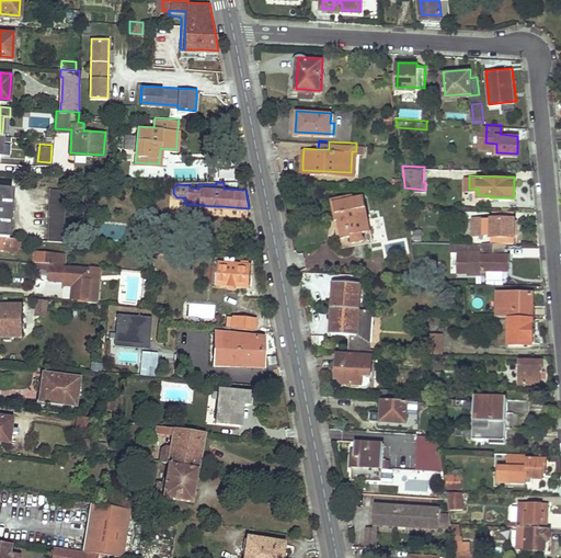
[(0,235),(8,236),(10,215),(13,215),(13,209),(10,209),(12,189),(0,188),(0,235)]
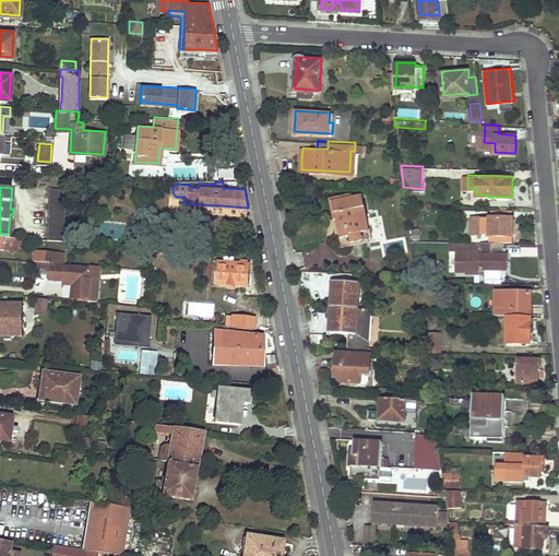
[(49,187),(48,238),(63,239),(66,187),(49,187)]
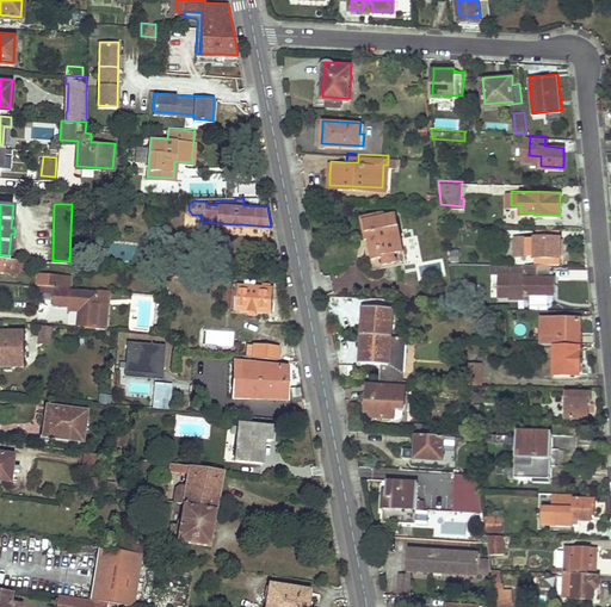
[(384,209),(360,214),(365,237),(369,236),(372,256),(382,254),(384,261),(406,256),(396,211),(386,214),(384,209)]
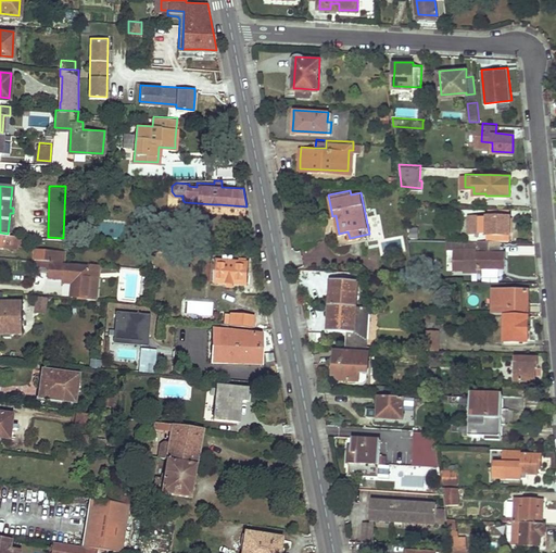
[(441,217),(456,217),(456,206),(441,205),(441,217)]
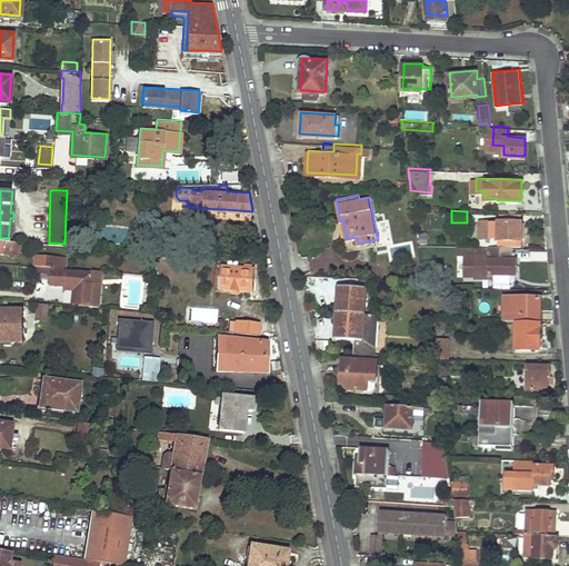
[(480,219),(479,237),(521,238),(521,220),(480,219)]
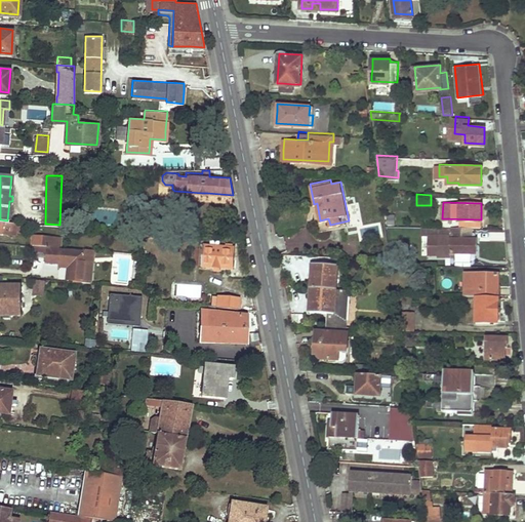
[(0,219),(0,230),(14,232),(14,229),(23,230),(24,226),(24,222),(7,221),(0,219)]
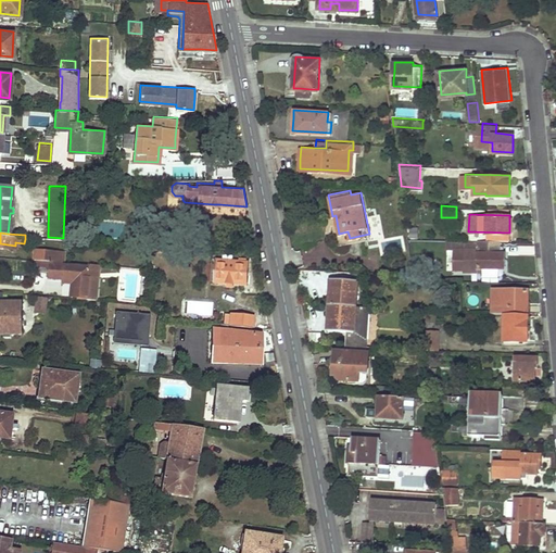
[(134,236),(134,244),(148,246),(148,237),(144,235),(137,234),(134,236)]
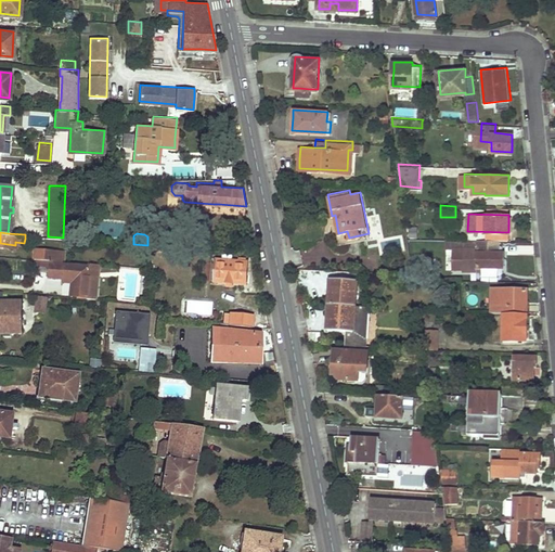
[(504,252),(500,252),(500,241),(447,240),(447,247),(454,247),(453,269),(480,269),(481,266),(504,266),(504,252)]
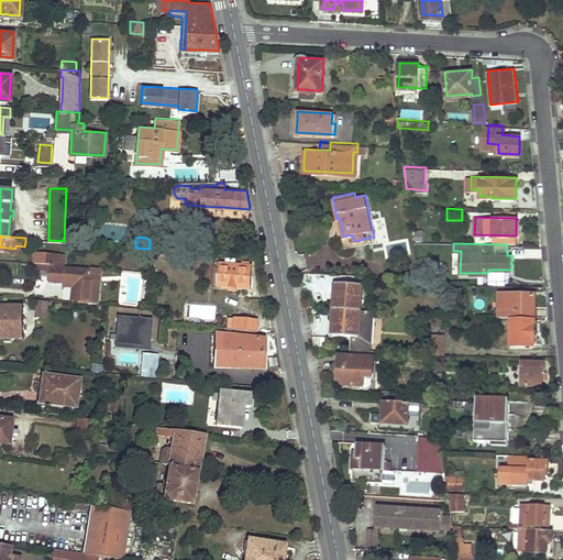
[(65,266),(66,252),(35,250),(34,261),(36,261),(36,266),(51,267),(50,277),(77,280),(76,297),(98,299),(99,278),(90,277),(90,268),(65,266)]
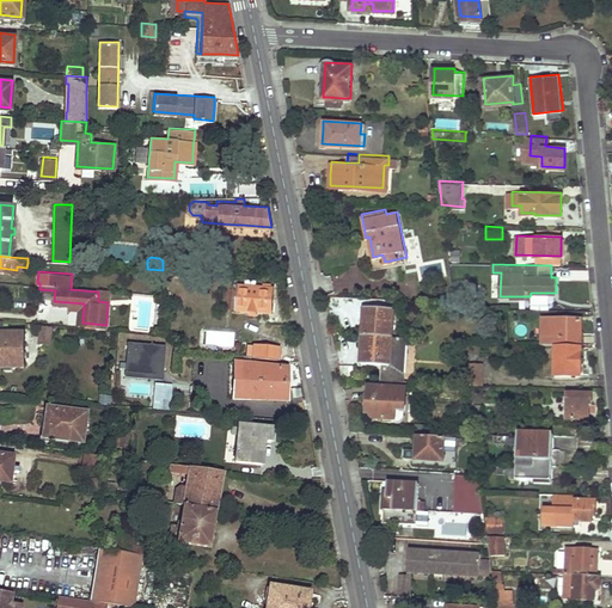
[(256,308),(270,309),(271,294),(273,286),(270,286),(263,284),(255,284),(255,278),(246,278),(246,284),(237,283),(236,307),(250,308),(256,308)]
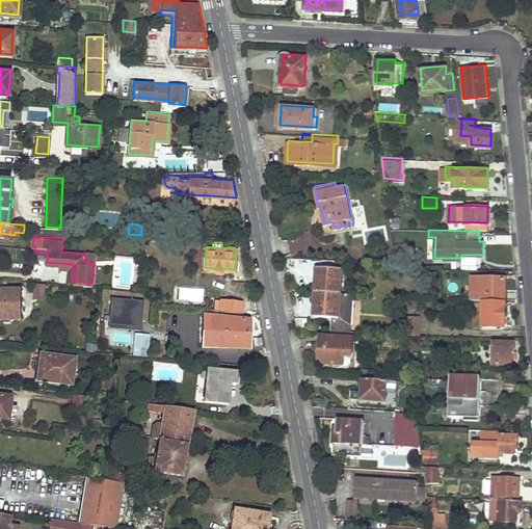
[(95,252),(86,250),(85,254),(85,262),(94,263),(95,252)]
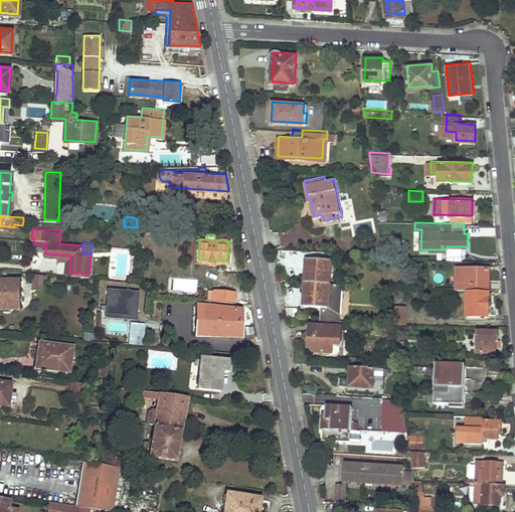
[(331,258),(306,257),(305,268),(305,280),(329,282),(331,258)]
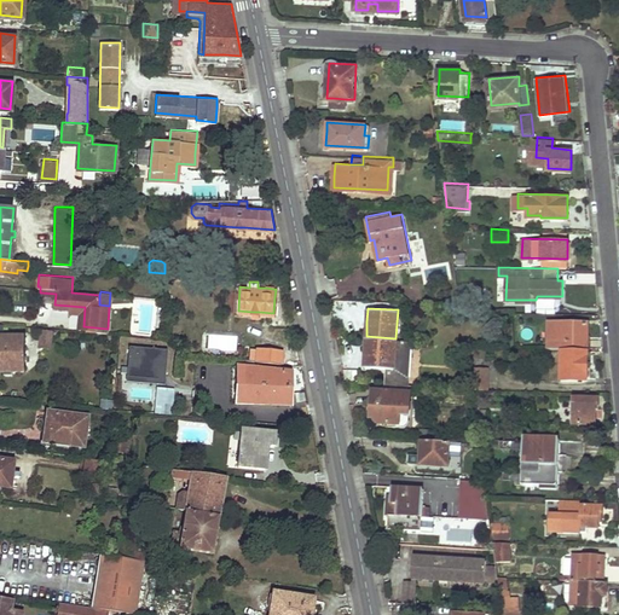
[(550,347),(588,347),(588,320),(550,319),(550,347)]
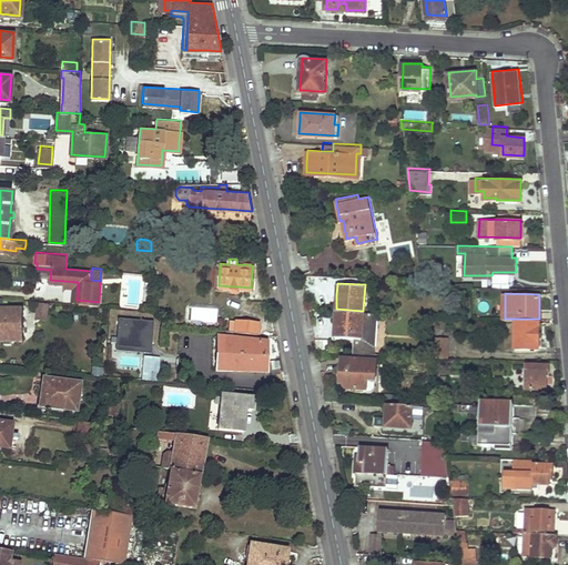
[(11,339),(22,339),(22,306),(3,306),(2,295),(0,295),(0,339),(4,339),(4,343),(11,342),(11,339)]
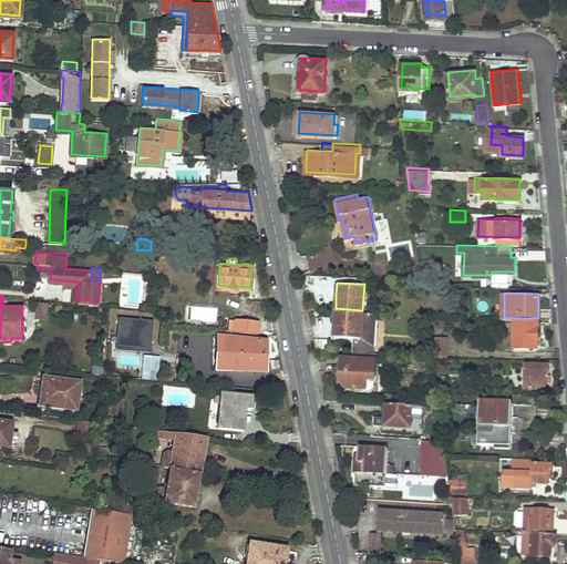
[(47,300),(39,300),(38,315),(45,316),(47,300)]
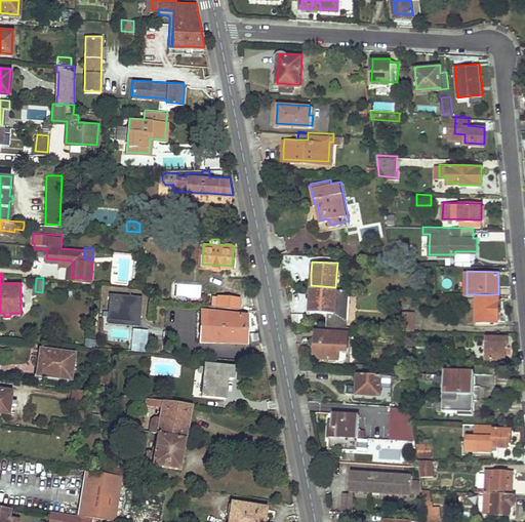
[(335,287),(311,285),(310,303),(309,310),(328,311),(328,324),(347,325),(349,288),(335,287)]
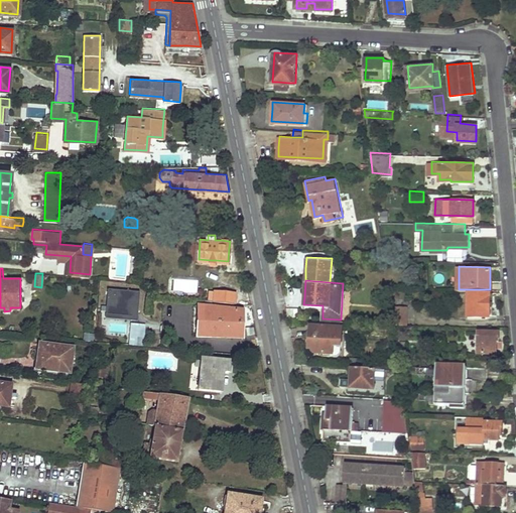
[(131,309),(137,310),(139,290),(107,287),(105,312),(130,315),(131,309)]
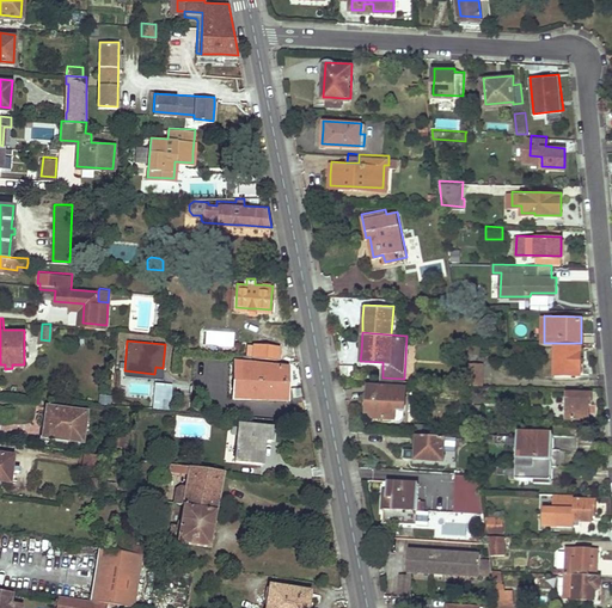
[(248,342),(246,354),(277,357),(279,344),(248,342)]
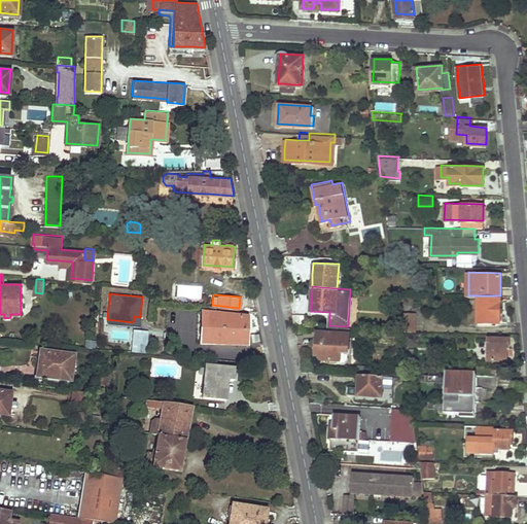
[(480,298),(480,321),(501,322),(502,298),(480,298)]
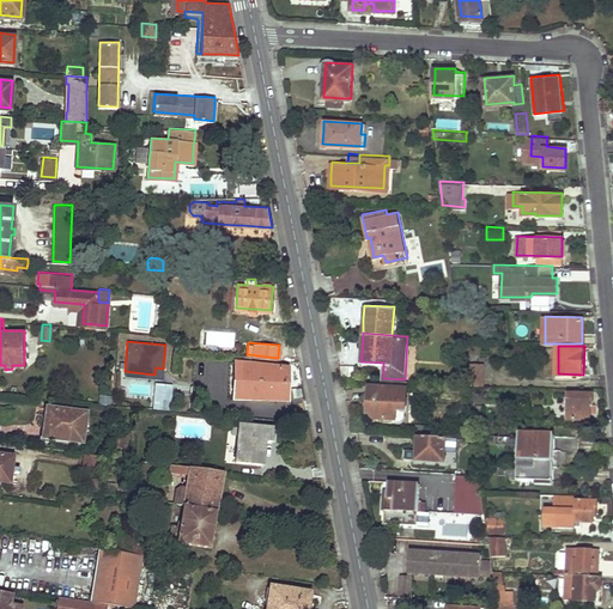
[(235,359),(235,397),(290,399),(290,385),(290,365),(252,361),(252,360),(235,359)]
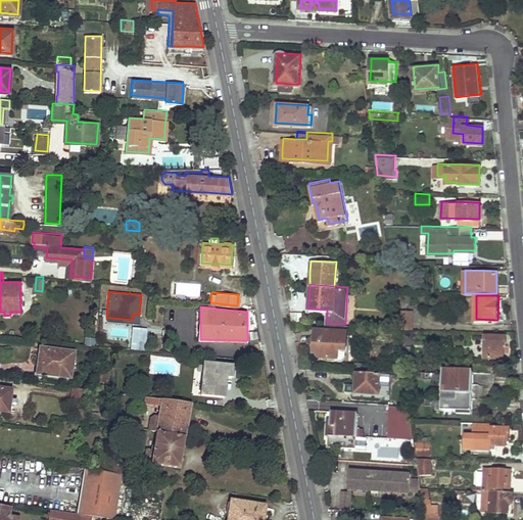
[(398,327),(412,328),(413,309),(398,309),(398,327)]
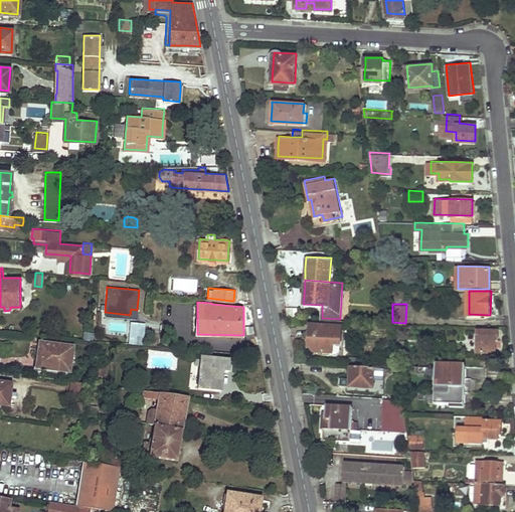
[(136,319),(137,310),(131,309),(130,315),(105,312),(104,316),(136,319)]
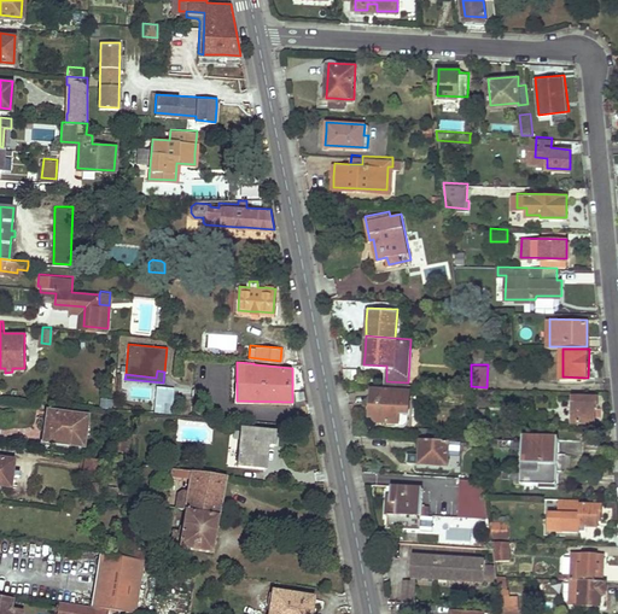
[(174,385),(156,384),(153,409),(172,410),(174,385)]
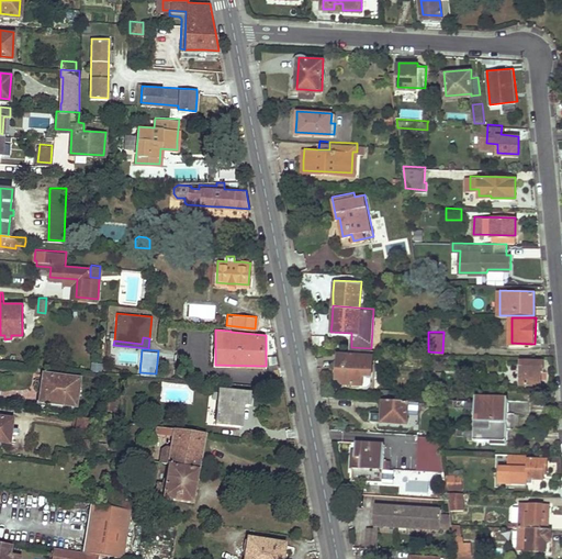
[(373,355),(338,353),(338,370),(337,379),(340,379),(343,382),(363,383),(363,375),(371,376),(373,355)]
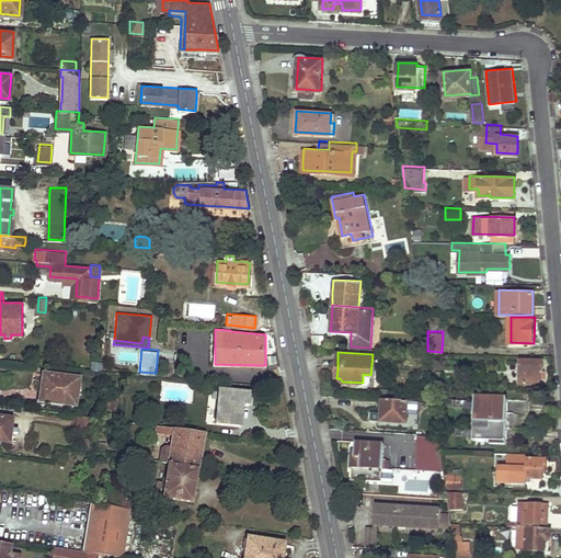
[(521,357),(519,382),(539,382),(539,369),(542,369),(542,359),(521,357)]
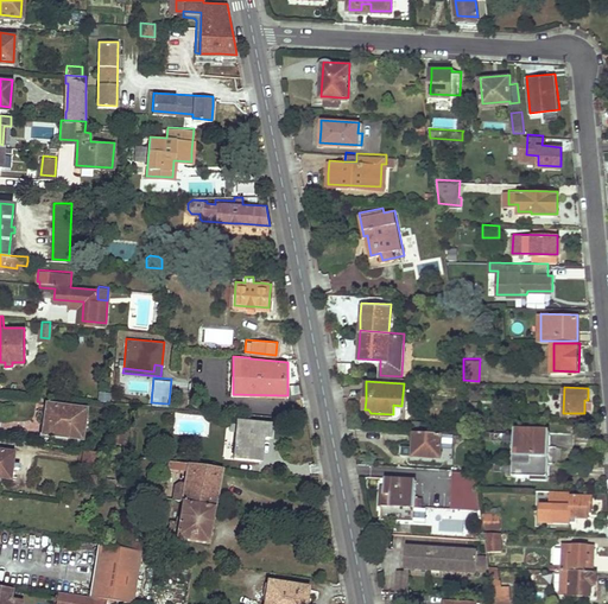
[(112,389),(99,388),(99,398),(111,399),(112,389)]
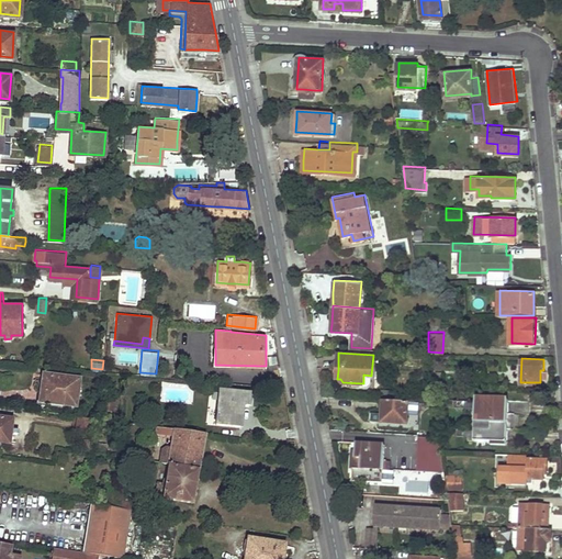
[(40,399),(75,403),(79,377),(44,372),(41,389),(40,399)]
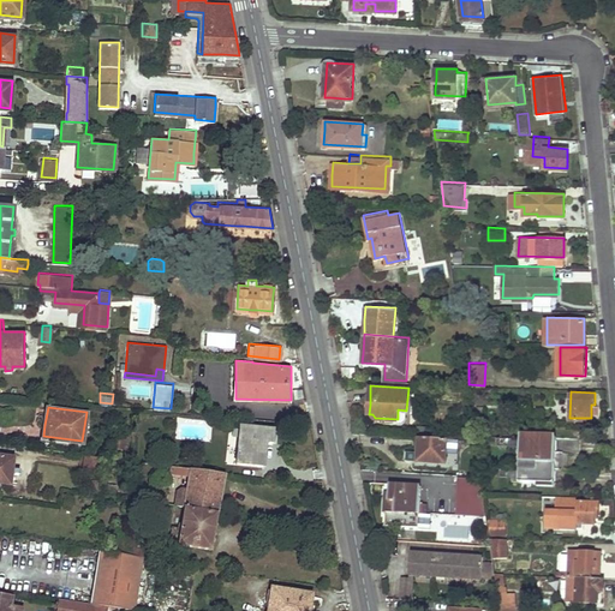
[(239,424),(237,450),(264,453),(266,441),(272,441),(274,426),(239,424)]
